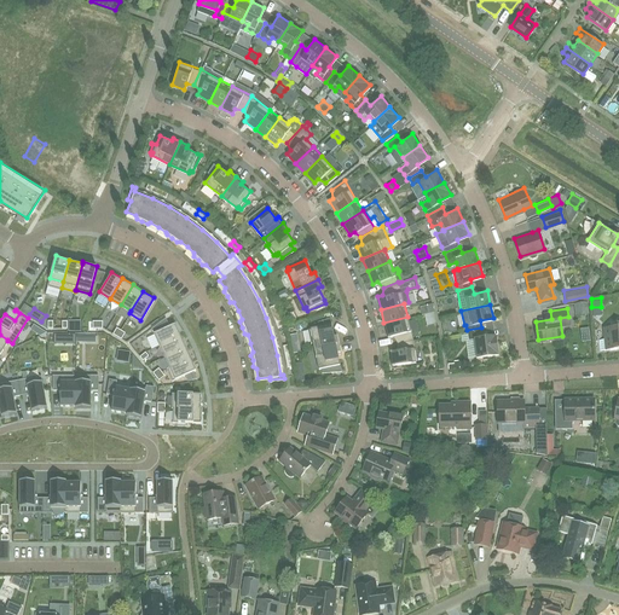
[(314,347),(339,342),(337,334),(334,335),(330,315),(312,321),(313,326),(310,326),(308,328),(311,340),(312,340),(314,347)]
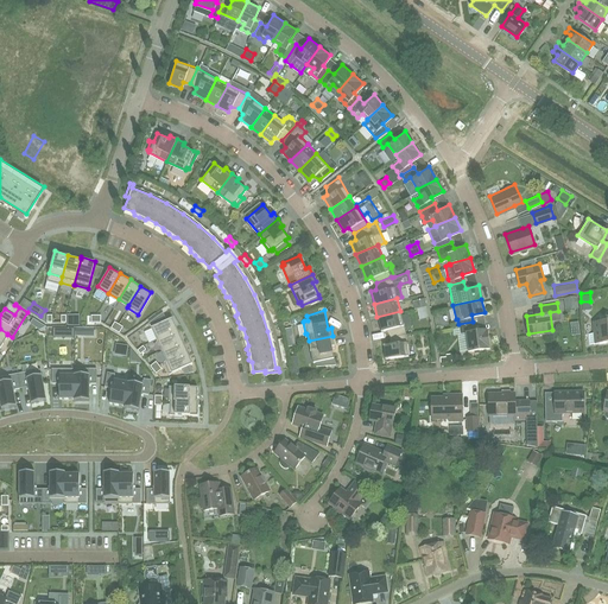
[(400,311),(377,317),(380,329),(385,328),(390,335),(405,331),(400,311)]
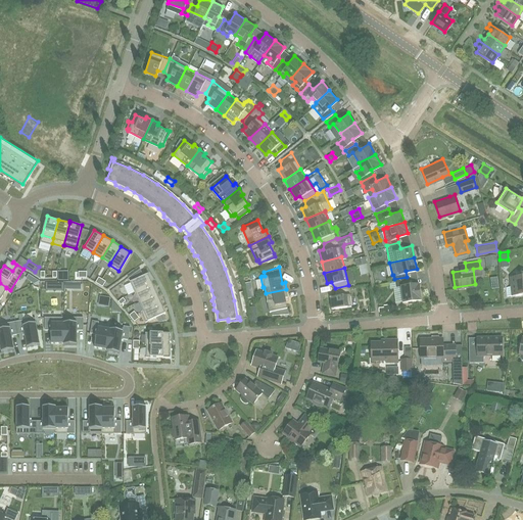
[(522,271),(521,271),(521,274),(510,275),(511,294),(522,292),(522,271)]
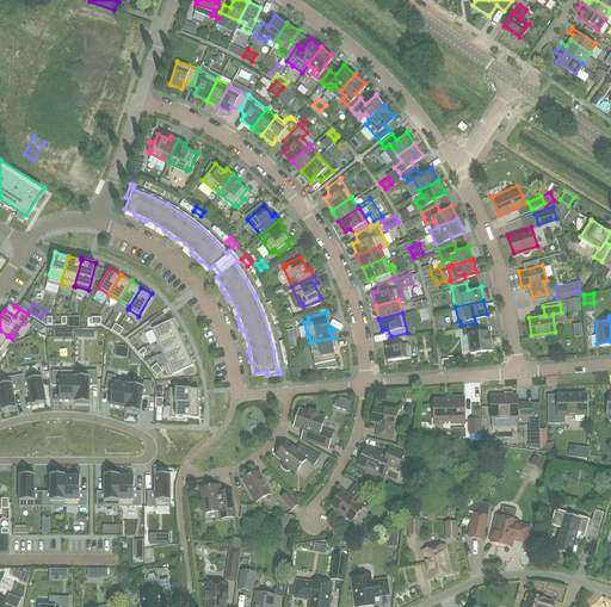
[(152,327),(158,339),(178,329),(173,317),(152,327)]
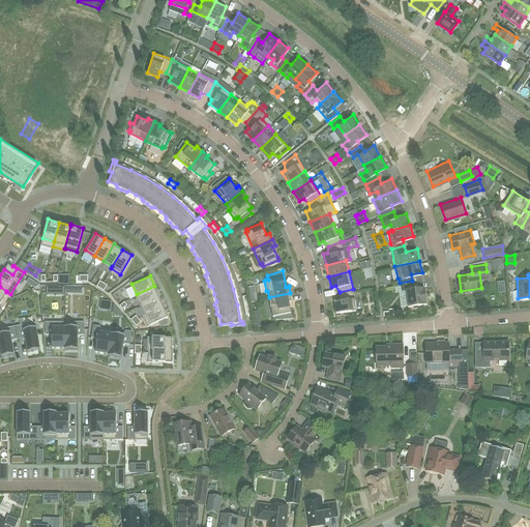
[(412,281),(400,283),(401,289),(406,288),(408,304),(427,301),(423,286),(413,287),(412,281)]
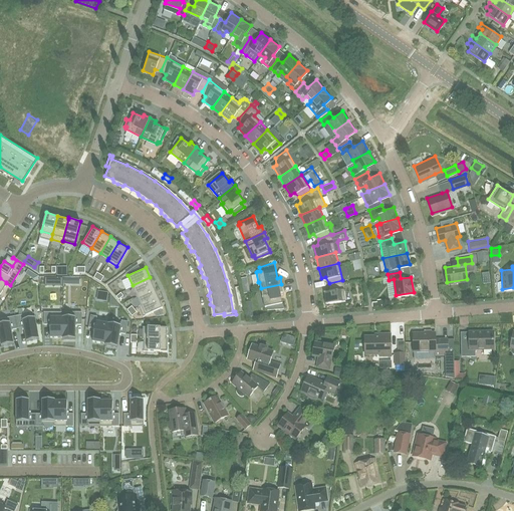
[(150,277),(133,285),(137,294),(154,286),(150,277)]
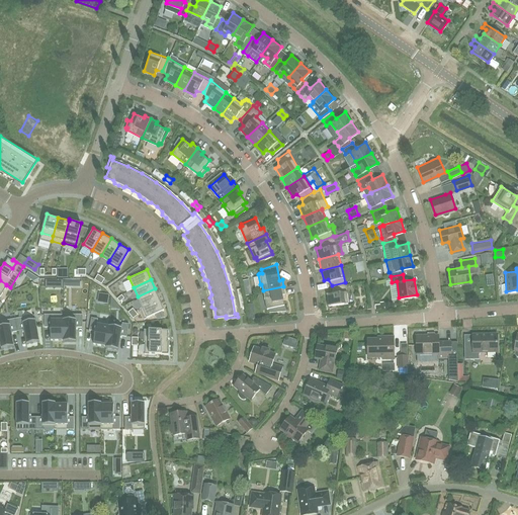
[(345,282),(332,285),(331,291),(326,292),(327,304),(347,302),(345,282)]
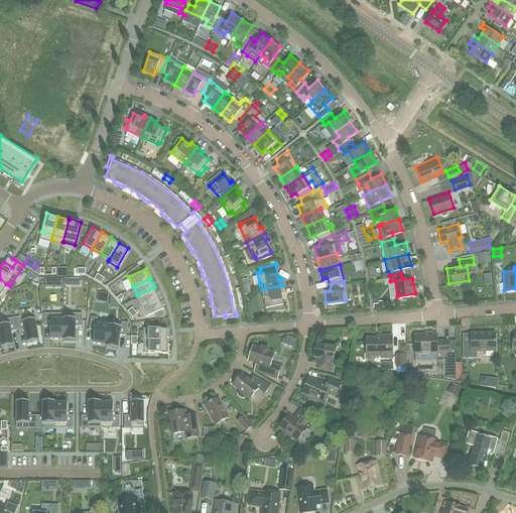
[(283,292),(282,285),(262,289),(265,306),(267,306),(267,308),(275,307),(275,304),(283,302),(281,292),(283,292)]
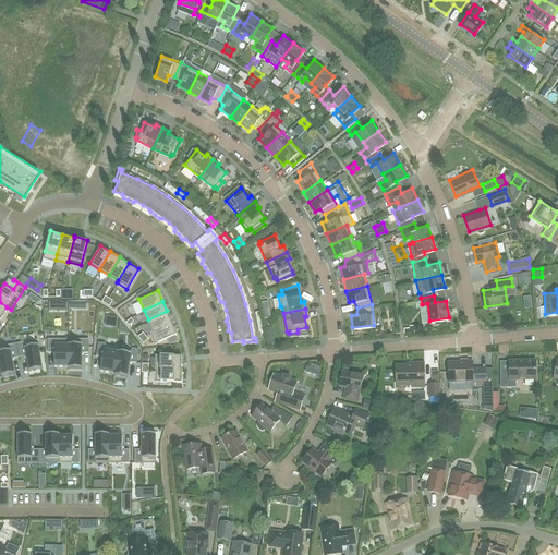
[(148,320),(153,329),(153,330),(172,322),(167,311),(148,320)]
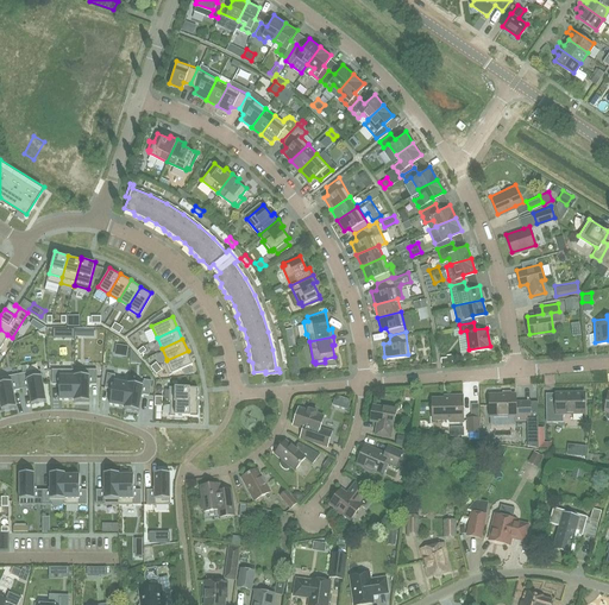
[(167,360),(167,359),(164,360),(169,372),(193,363),(188,351),(167,360)]
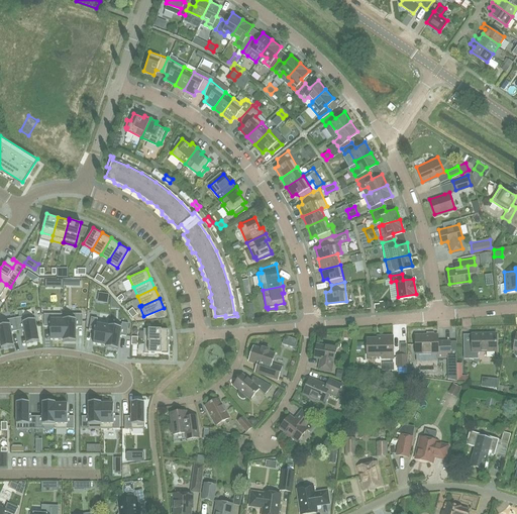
[(26,341),(39,339),(34,312),(15,316),(17,328),(24,327),(26,341)]
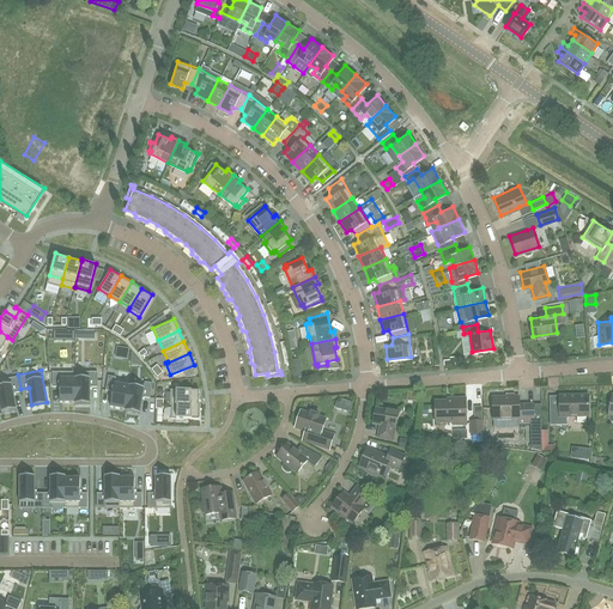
[(53,370),(53,384),(60,384),(60,400),(74,400),(74,370),(53,370)]
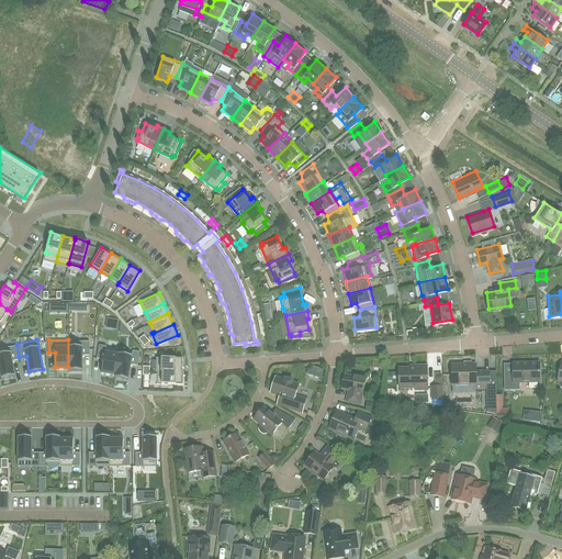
[(68,367),(68,368),(82,368),(82,353),(89,353),(89,339),(68,339),(68,367)]
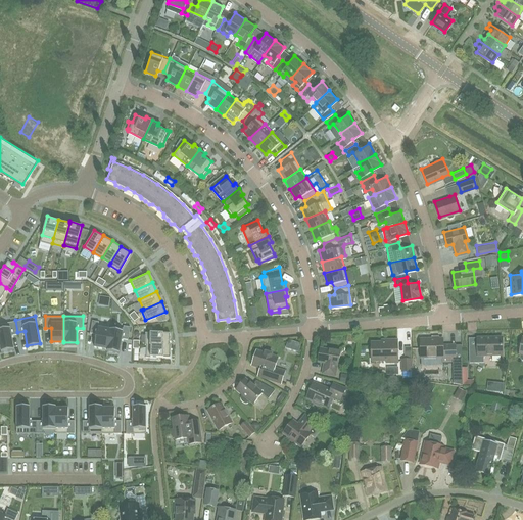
[(94,345),(106,347),(107,347),(111,322),(99,320),(92,319),(90,331),(96,332),(94,345)]
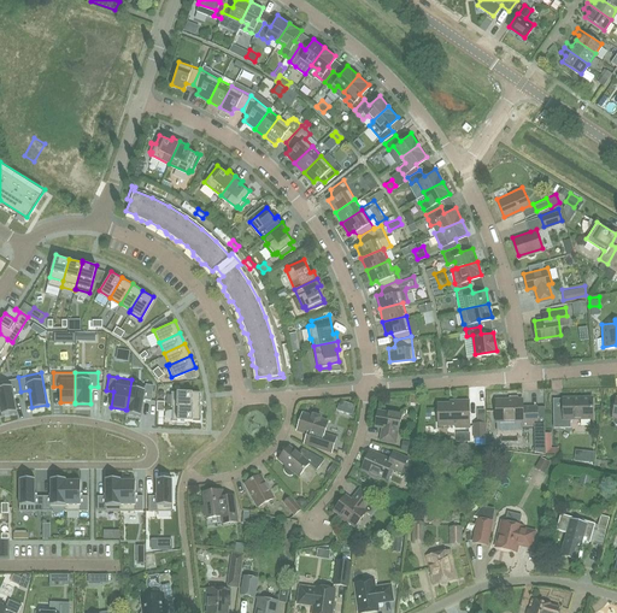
[(0,405),(1,412),(17,410),(13,393),(21,392),(18,377),(0,379),(0,405)]
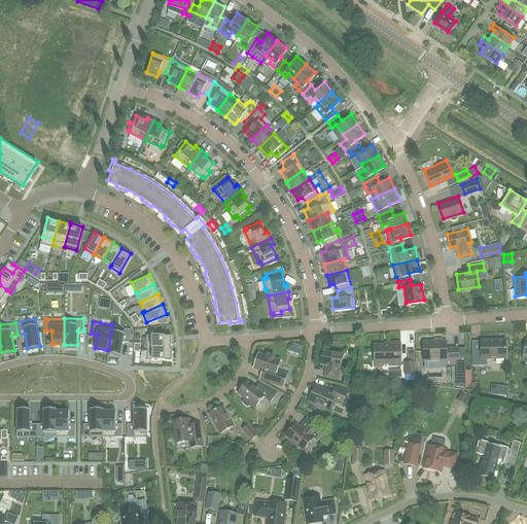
[(107,351),(120,353),(123,339),(129,340),(131,327),(125,326),(112,324),(108,350),(107,350),(107,351)]
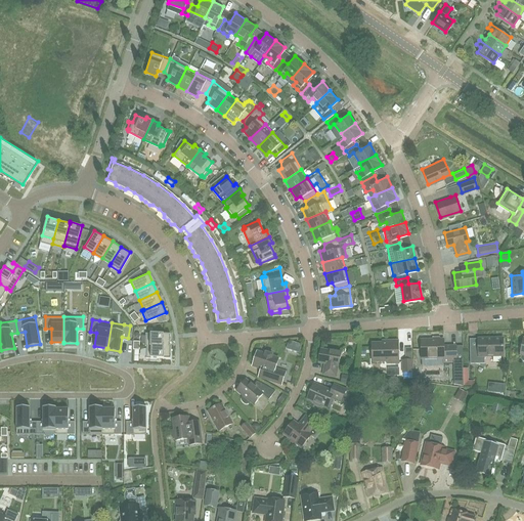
[(145,331),(145,344),(146,344),(146,343),(170,344),(170,333),(145,331)]
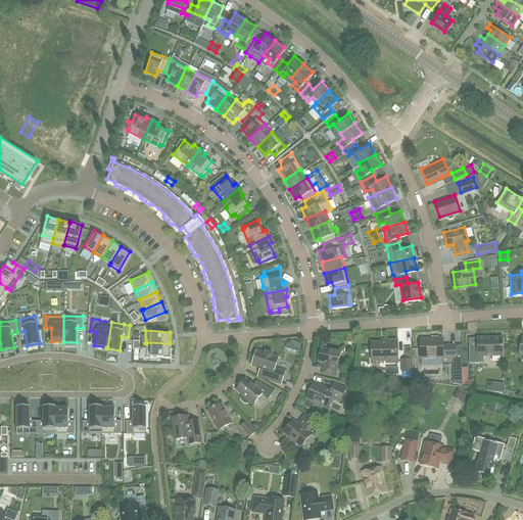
[(455,359),(455,343),(442,343),(442,336),(438,337),(438,335),(432,335),(432,337),(420,337),(420,356),(442,355),(442,359),(455,359)]
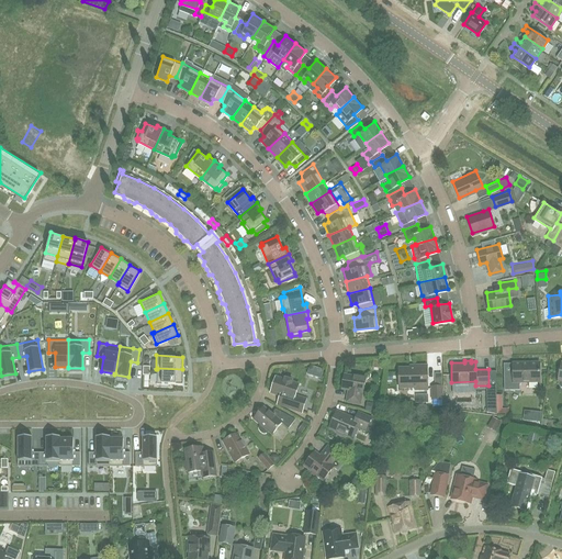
[(519,380),(539,379),(539,360),(513,361),(513,372),(504,372),(504,388),(519,388),(519,380)]
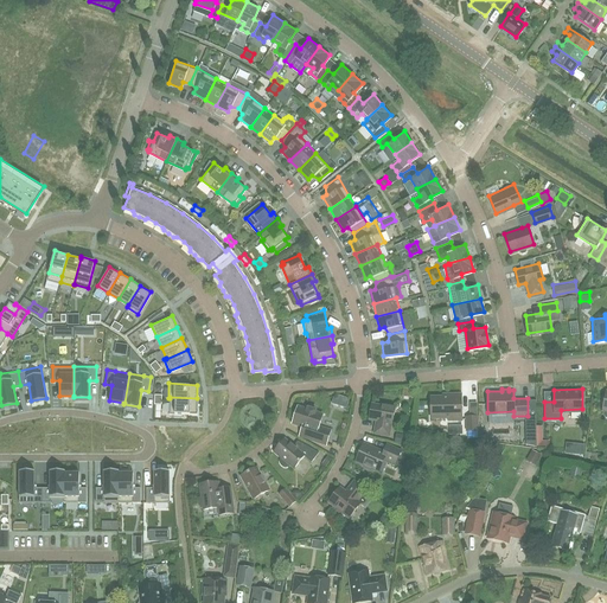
[(331,401),(346,405),(349,396),(338,392),(337,396),(333,395),(331,401)]
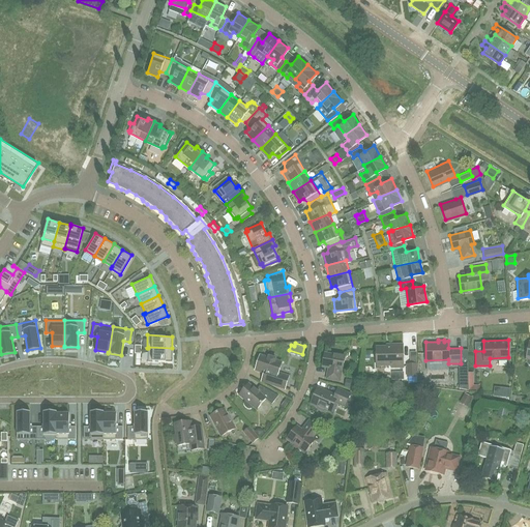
[(391,366),(403,366),(403,343),(390,343),(390,345),(376,345),(376,363),(391,363),(391,366)]
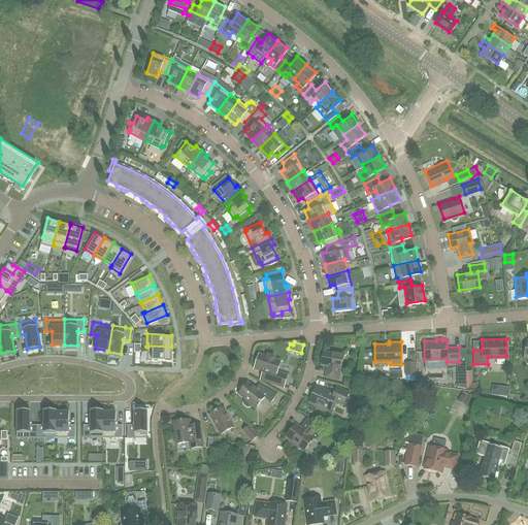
[(146,358),(171,359),(172,347),(171,347),(147,346),(147,347),(146,358)]
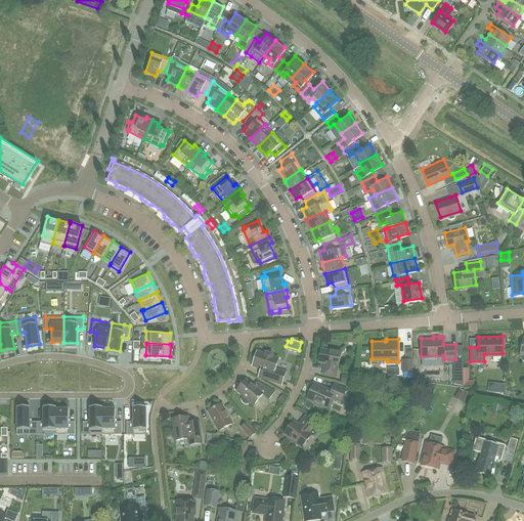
[(339,363),(341,349),(329,347),(329,348),(320,347),(318,360),(324,361),(322,373),(336,375),(338,363),(339,363)]
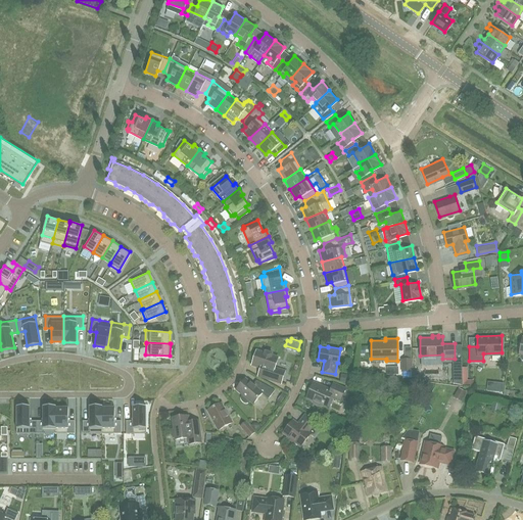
[(263,376),(281,381),(285,369),(275,366),(278,356),(272,353),(272,351),(265,349),(265,351),(256,348),(252,363),(266,368),(263,376)]
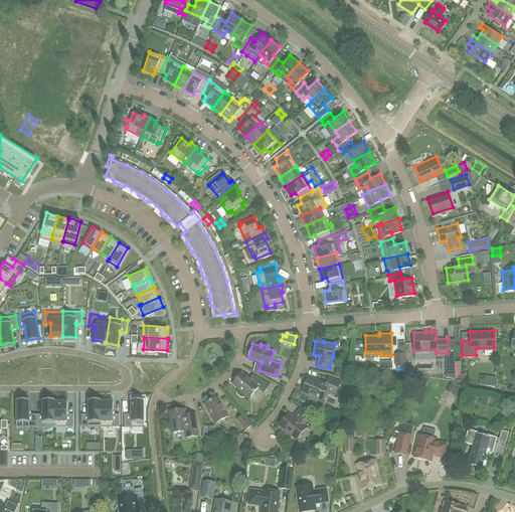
[(395,364),(405,363),(405,351),(395,352),(395,364)]
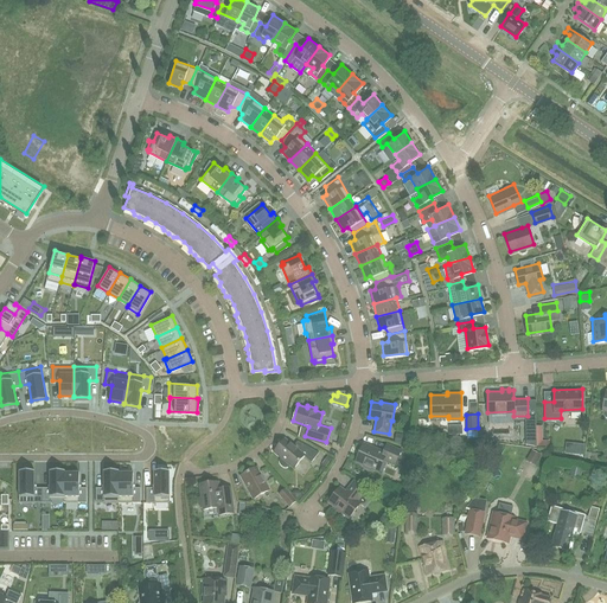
[(542,437),(542,424),(537,425),(537,441),(548,443),(549,438),(542,437)]
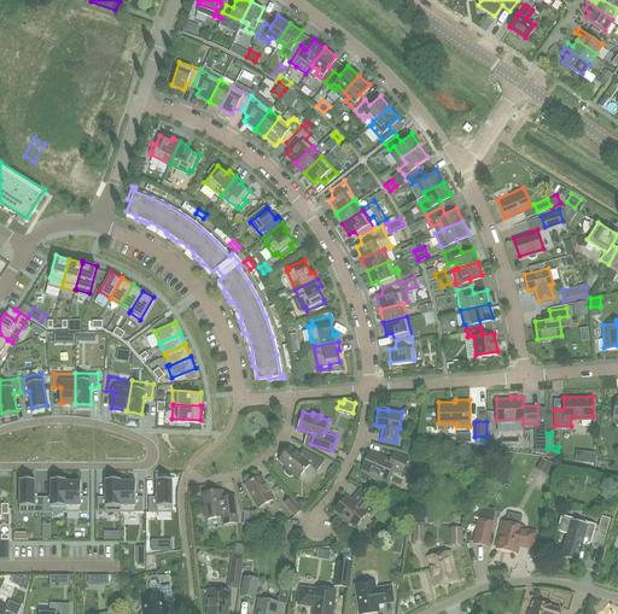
[(417,440),(403,439),(402,448),(415,450),(417,440)]
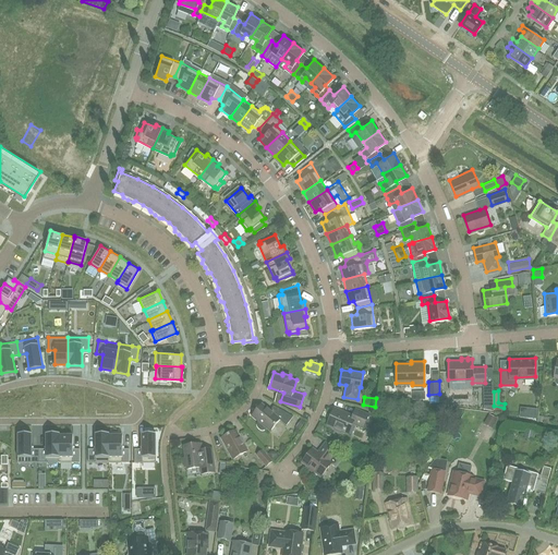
[(287,423),(293,414),(278,406),(274,411),(262,401),(252,413),(258,419),(257,420),(256,421),(256,423),(258,425),(259,427),(263,429),(265,427),(267,425),(270,429),(279,418),(287,423)]
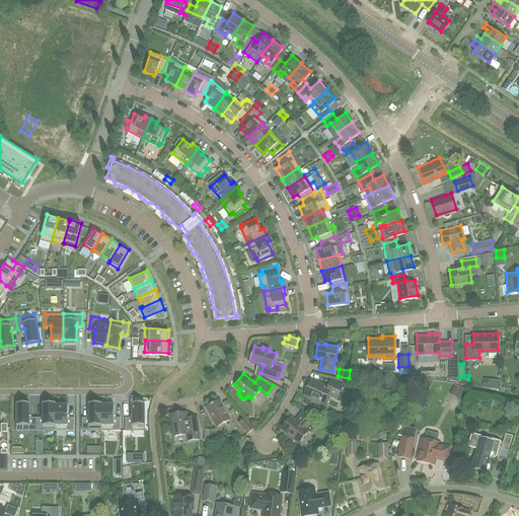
[(327,391),(338,395),(348,400),(349,386),(343,384),(330,378),(327,385),(310,377),(304,392),(323,401),(327,391)]
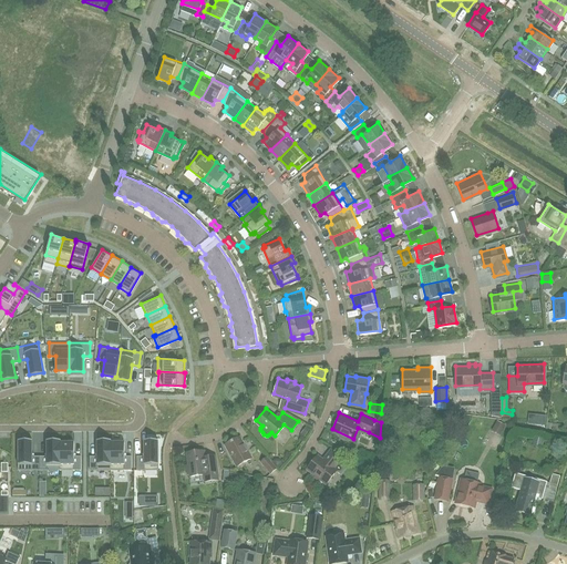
[(537,412),(536,422),(545,423),(546,413),(537,412)]
